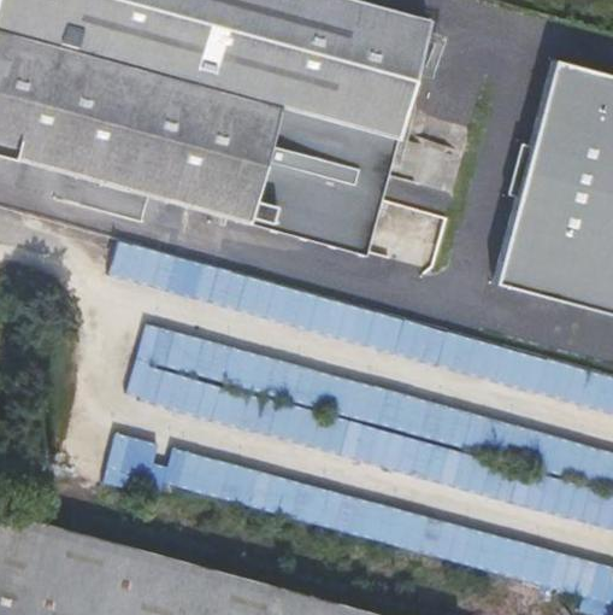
[(0,0),(0,154),(365,255),(431,21),(355,0),(0,0)]
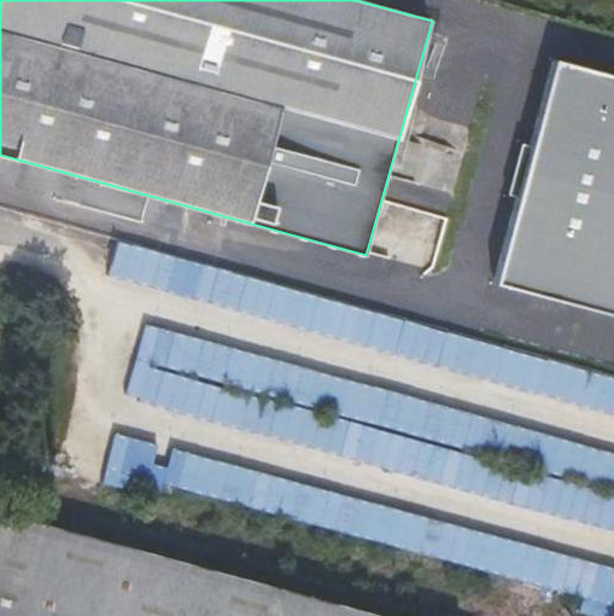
[(613,77),(556,63),(503,277),(613,308),(613,77)]
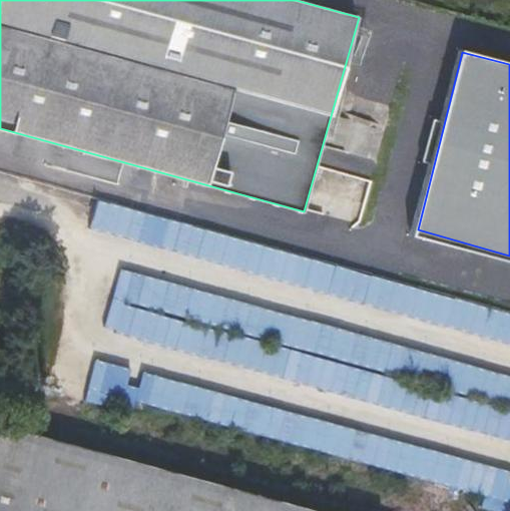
[(121,275),(106,337),(509,433),(509,376),(483,371),(477,398),(458,394),(467,357),(121,275)]
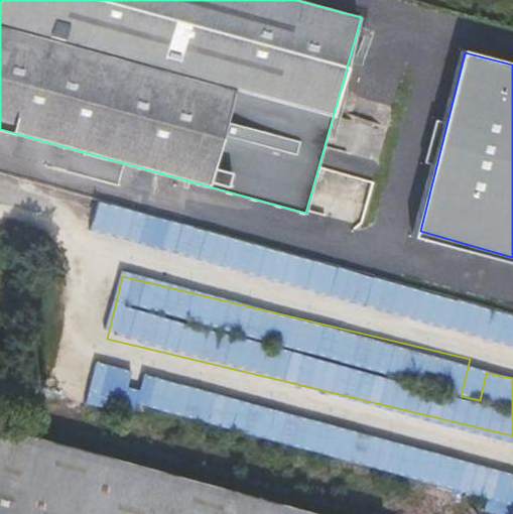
[(512,513),(512,467),(98,366),(89,403),(137,414),(139,407),(492,494),(488,510),(502,513),(512,513)]
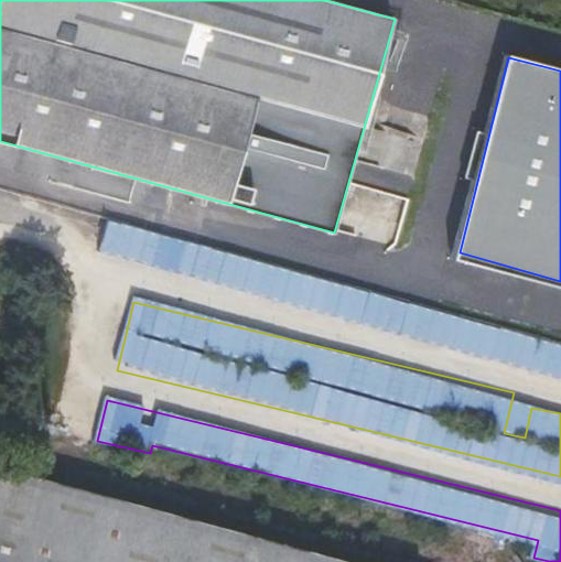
[(347,561),(3,468),(0,481),(0,561),(347,561)]
